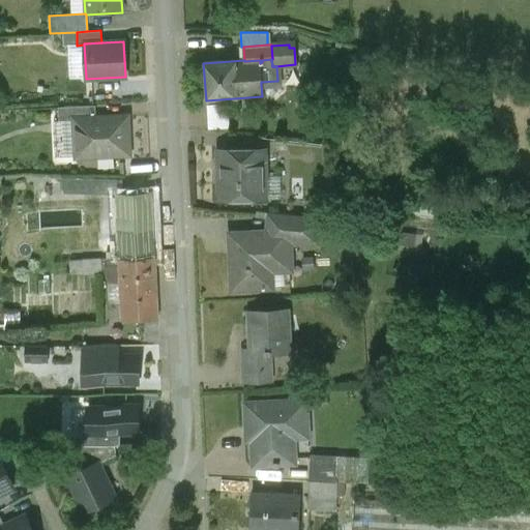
[(209,104),(209,127),(229,127),(229,104),(209,104)]
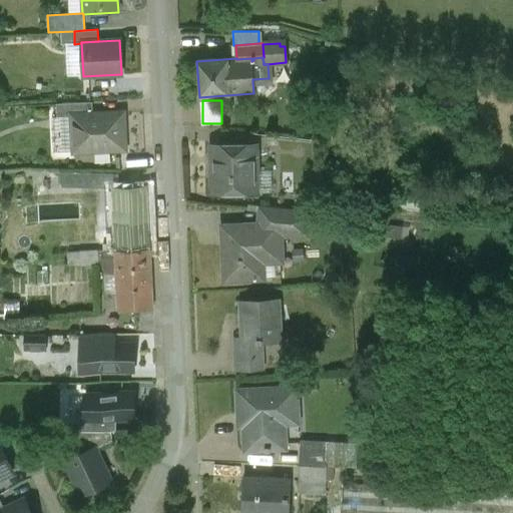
[(92,102),(56,103),(56,117),(71,116),(71,115),(92,114),(92,102)]
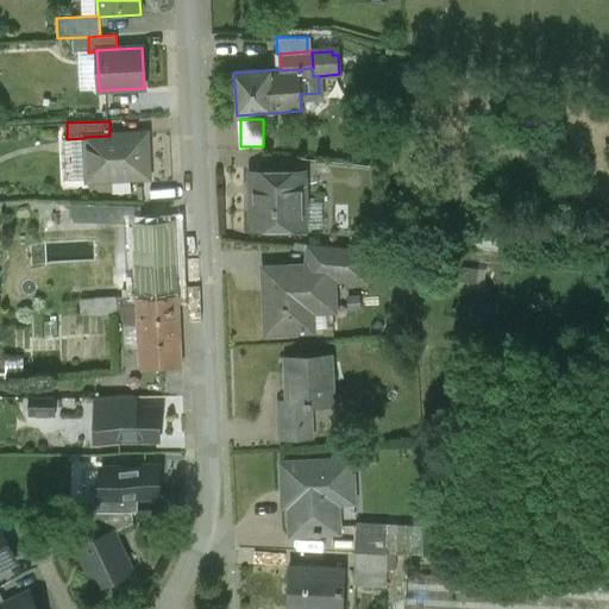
[(110,136),(85,137),(85,138),(87,181),(148,179),(146,133),(110,136)]
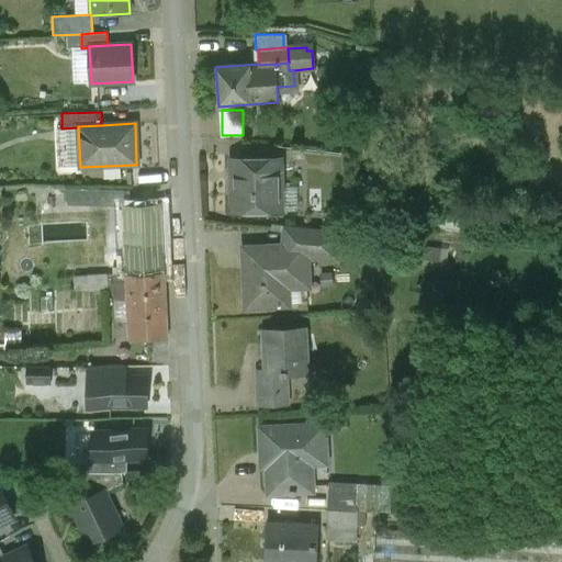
[(278,159),(233,160),(234,212),(279,211),(278,159)]
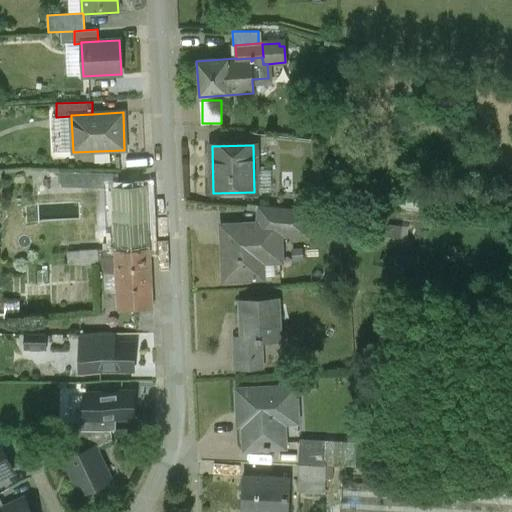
[(142,158),(120,158),(119,171),(142,171),(142,158)]
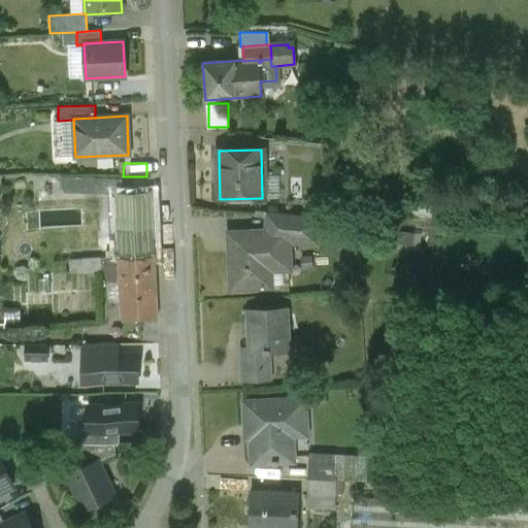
[(125,177),(104,178),(104,189),(125,189),(125,177)]
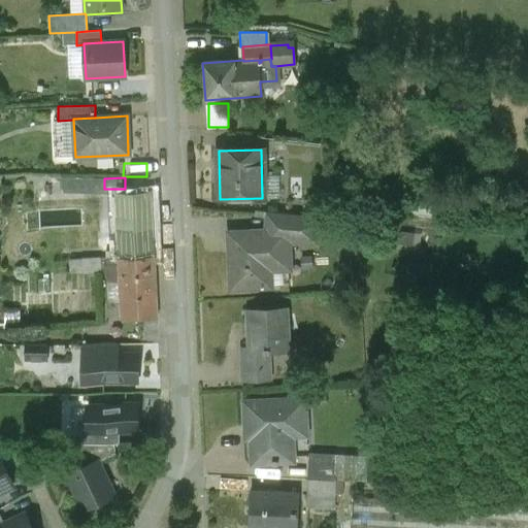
[(150,194),(116,195),(118,239),(135,238),(134,218),(152,217),(150,194)]
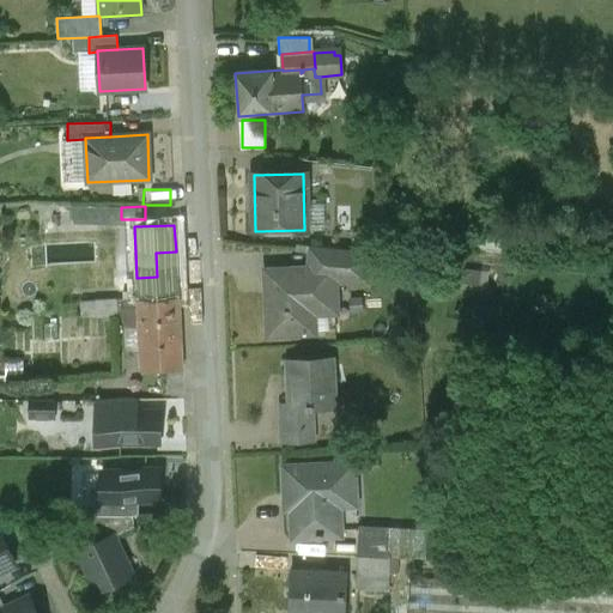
[(104,226),(76,226),(77,243),(105,242),(104,226)]
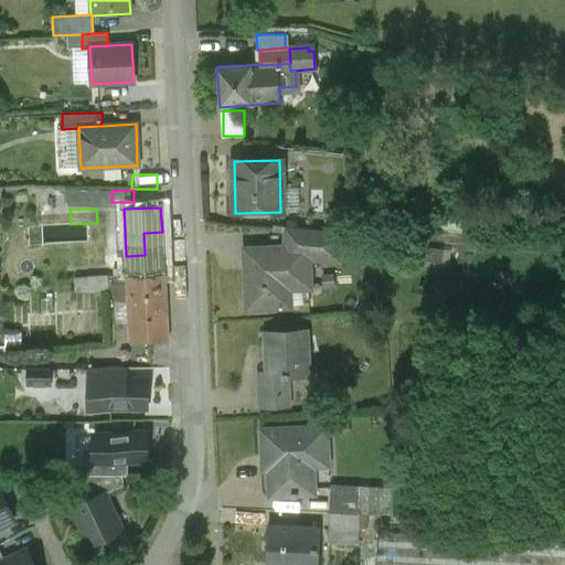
[(337,232),(290,227),(291,247),(306,247),(307,256),(321,255),(321,259),(339,259),(337,232)]
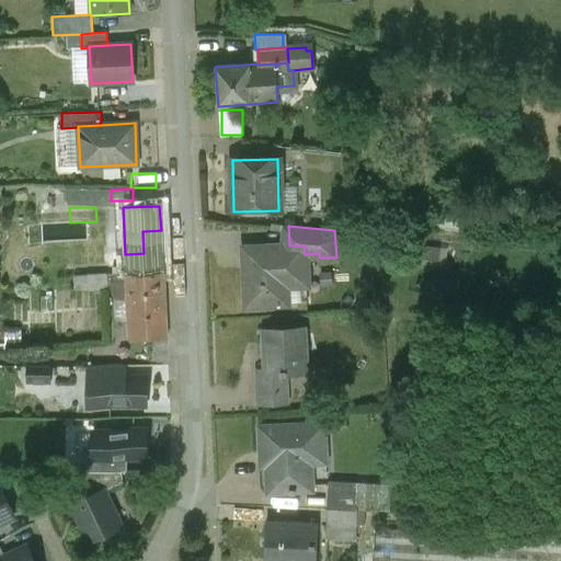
[(161,230),(142,231),(144,253),(125,254),(111,254),(112,275),(126,275),(163,273),(161,230)]
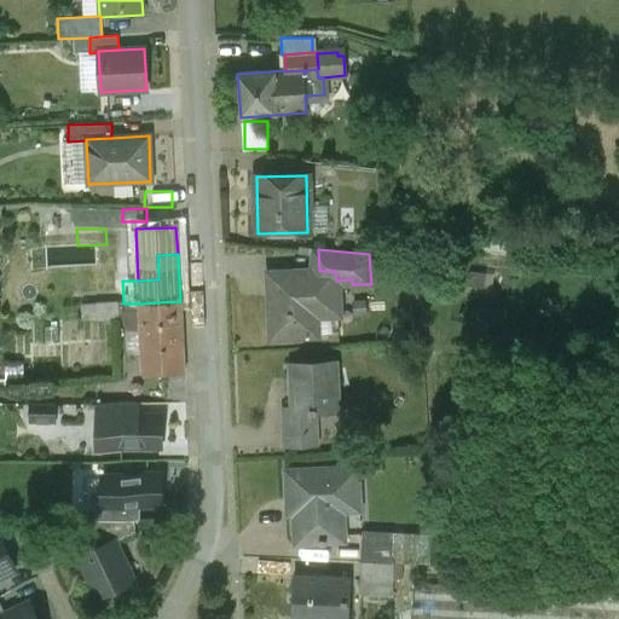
[(319,271),(270,273),(272,335),(316,333),(314,313),(337,312),(336,281),(335,271),(319,271)]
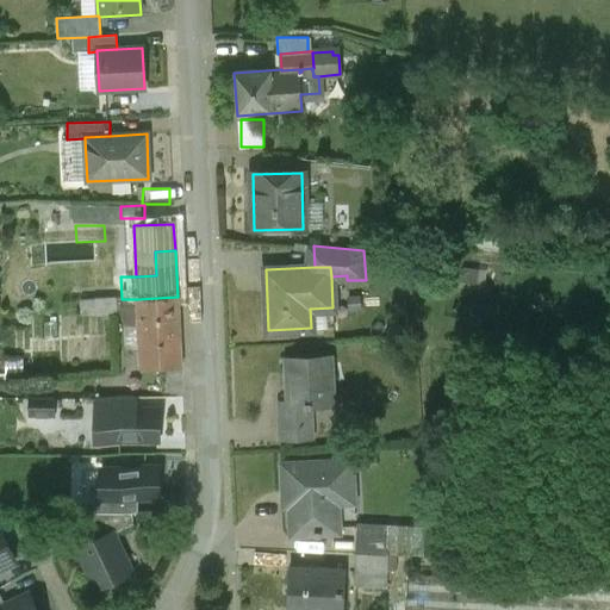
[(112,268),(94,269),(97,291),(113,290),(112,268)]
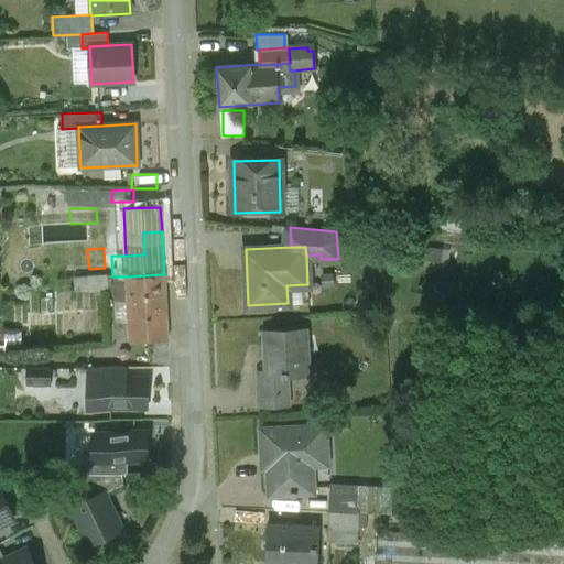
[(164,274),(127,277),(130,343),(166,342),(164,274)]
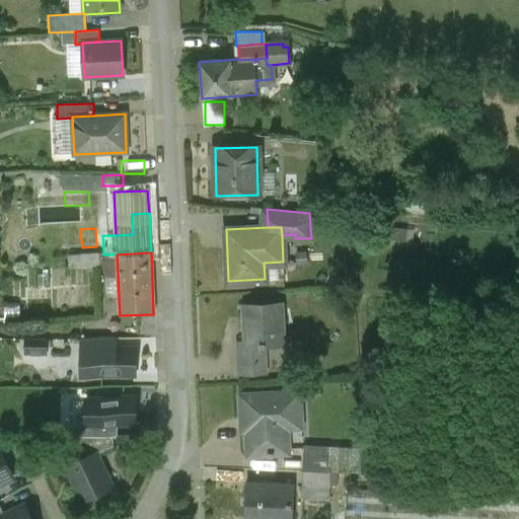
[(98,253),(68,254),(69,271),(99,270),(98,253)]
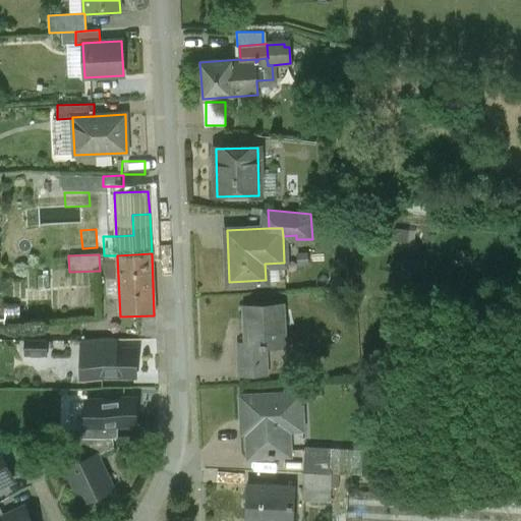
[(280,305),(246,307),(247,345),(253,345),(254,360),(259,359),(259,345),(282,344),(280,305)]
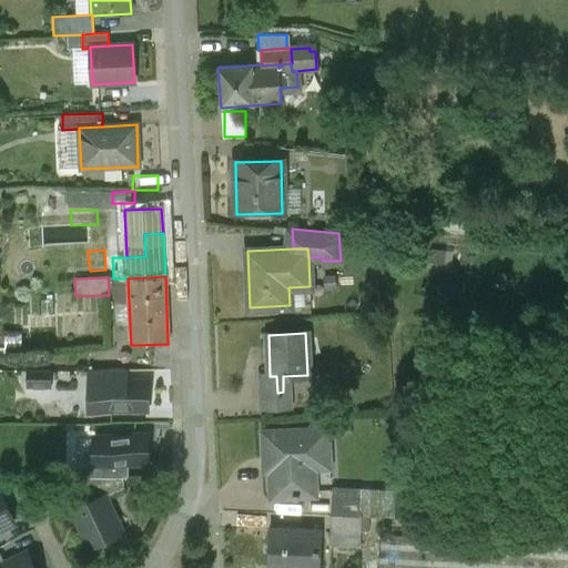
[(50,368),(30,368),(30,384),(50,384),(50,368)]
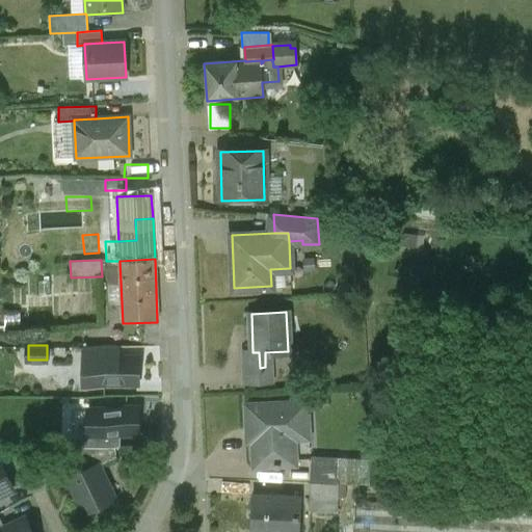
[(117,346),(84,345),(84,358),(90,360),(90,358),(117,358),(117,346)]
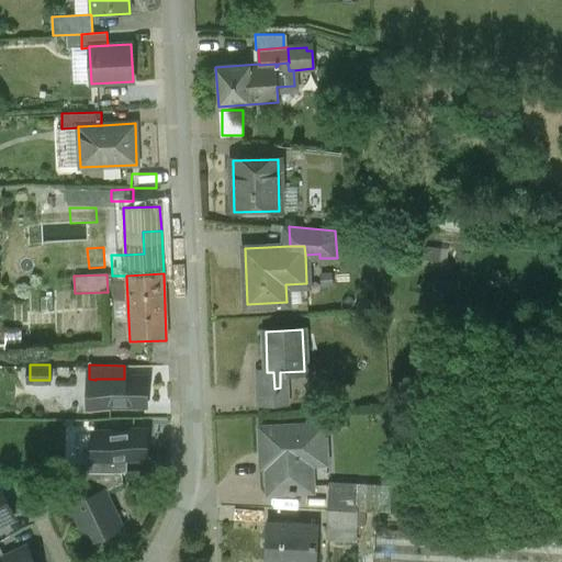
[(146,379),(130,379),(124,379),(96,379),(96,380),(94,404),(146,405),(146,379)]
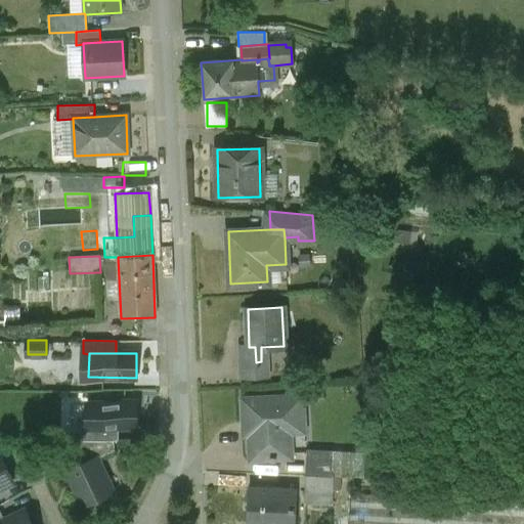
[(27,365),(49,365),(49,356),(27,356),(27,365)]
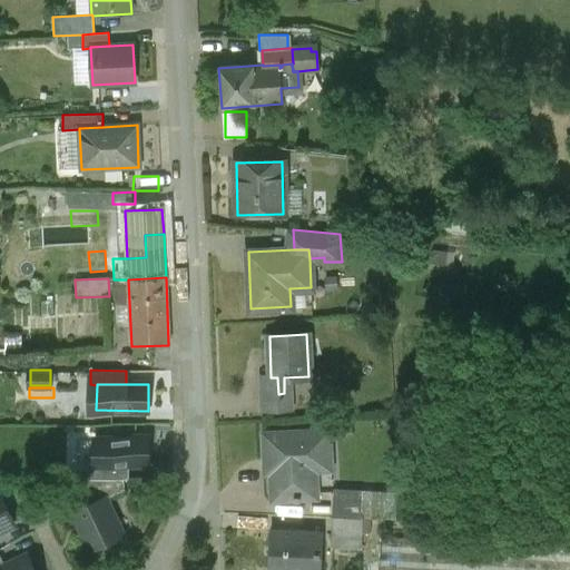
[(278,394),(259,395),(261,412),(293,410),(292,393),(278,394)]
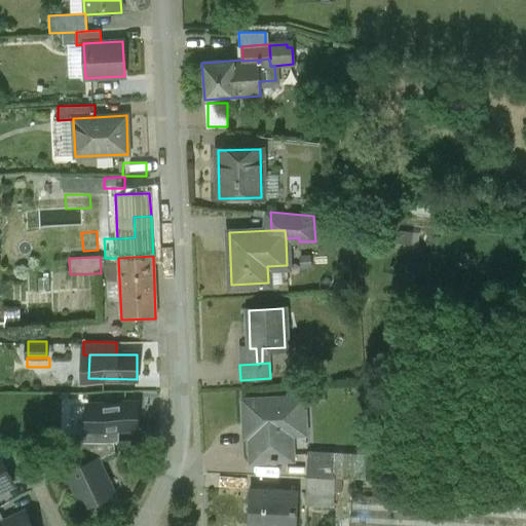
[(302,399),(245,401),(246,423),(251,423),(253,460),(271,459),(271,462),(277,461),(277,460),(291,460),(289,422),(303,422),(302,399)]
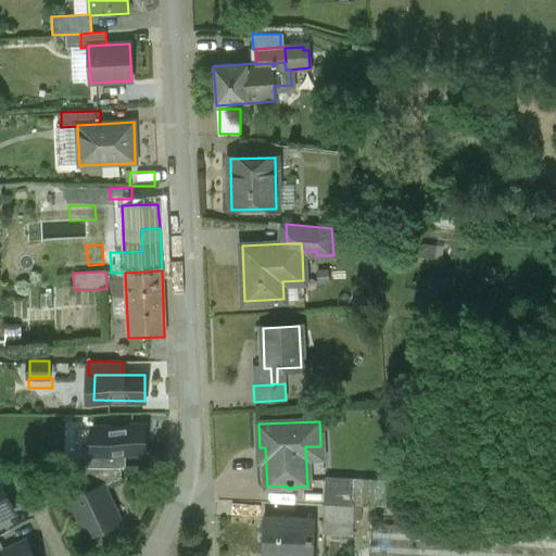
[(143,427),(93,426),(93,451),(93,452),(126,452),(143,452),(143,427)]
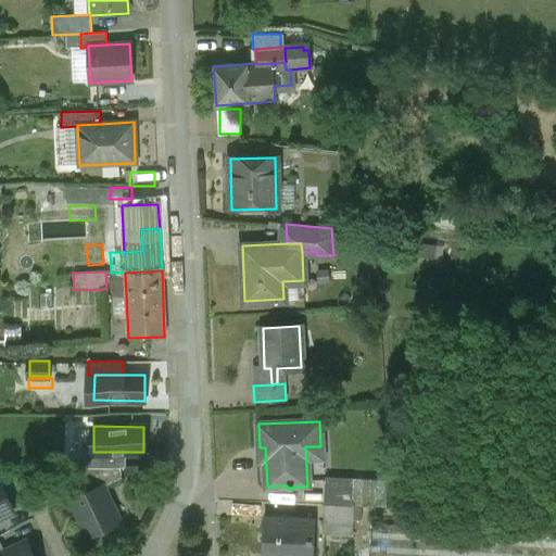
[(126,452),(93,452),(93,451),(87,451),(87,465),(121,465),(126,465),(126,452)]
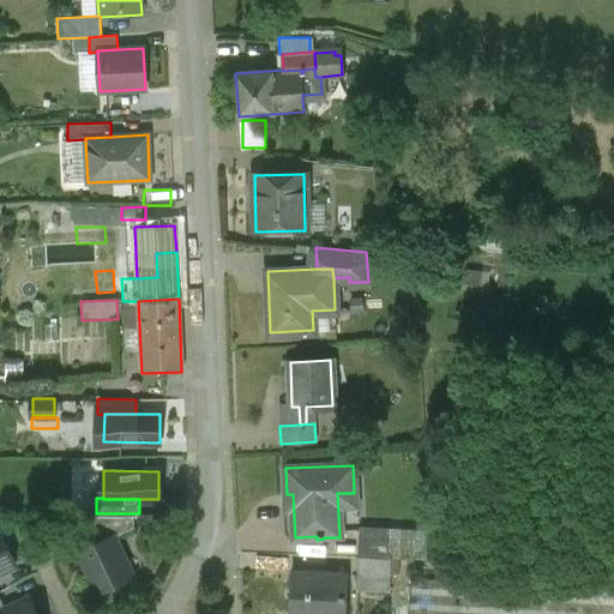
[(96,513),(91,513),(91,543),(115,533),(115,534),(134,524),(133,513),(96,513)]
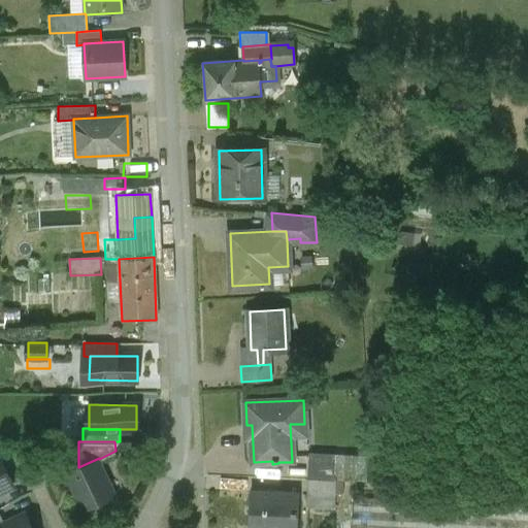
[(335,455),(309,453),(307,480),(333,481),(335,455)]
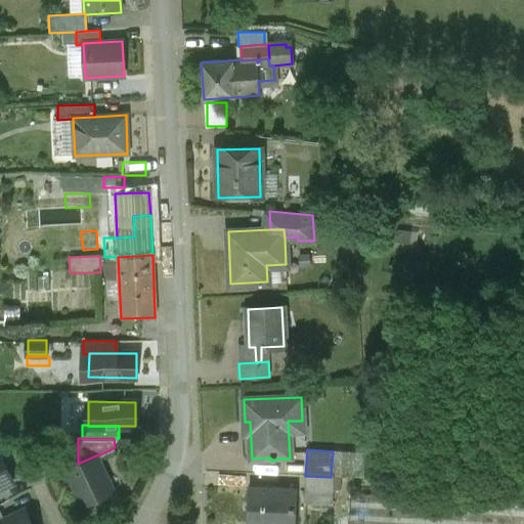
[(0,451),(0,484),(12,479),(0,451)]
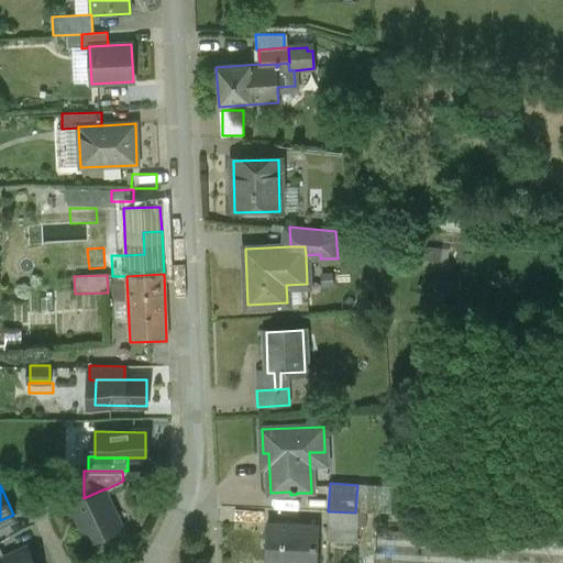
[(84,498),(73,504),(89,540),(122,525),(106,489),(106,488),(84,498)]
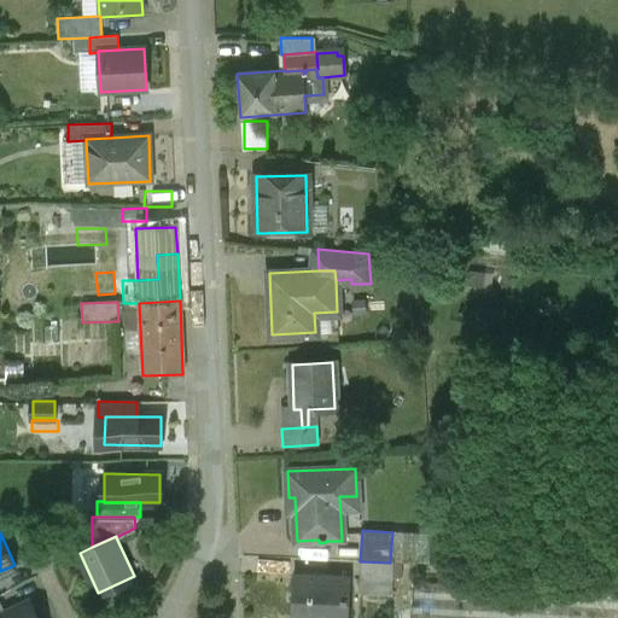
[(404,617),(617,617),(617,572),(458,564),(408,560),(404,617)]
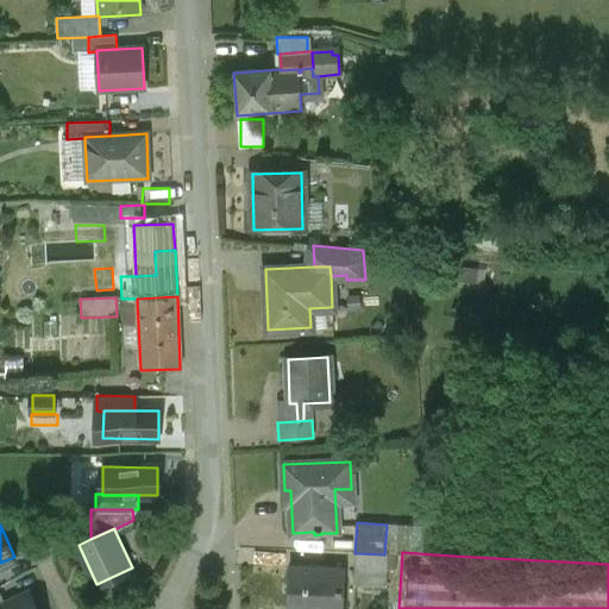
[(384,554),(355,553),(353,571),(384,572),(384,554)]
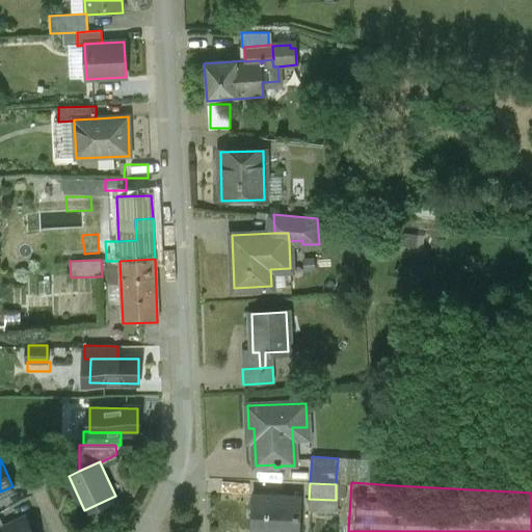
[(297,531),(299,498),(254,496),(251,531),(274,531),(285,531),(297,531)]
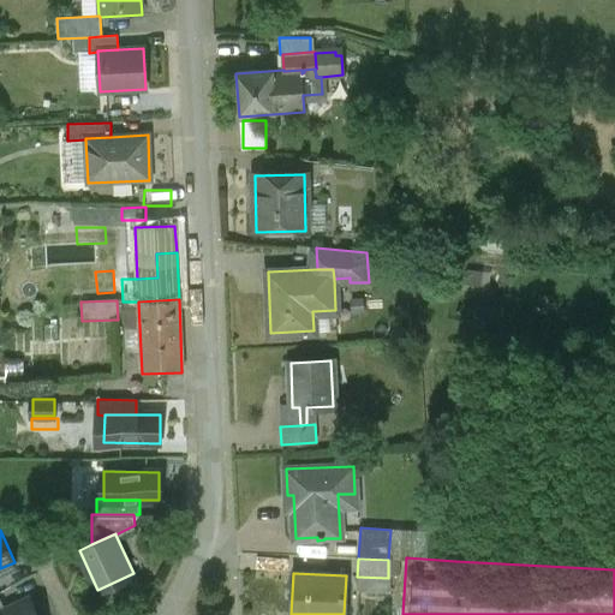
[(388,578),(357,577),(357,584),(363,592),(389,593),(388,578)]
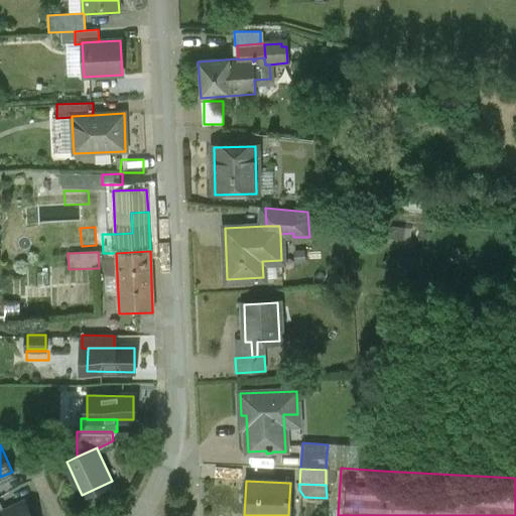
[(5,510),(0,512),(0,515),(32,515),(25,501),(5,510)]
